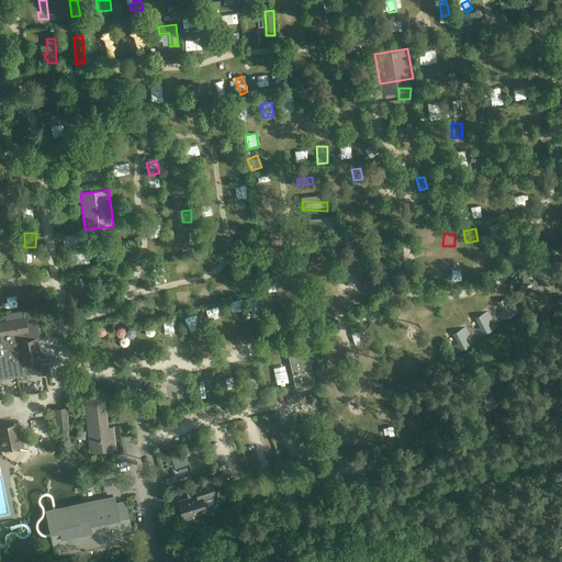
[(311,250),(319,251),(321,243),(312,242),(311,250)]
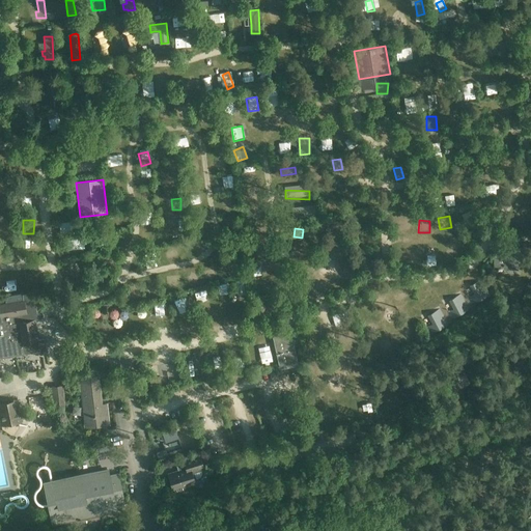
[(192,241),(195,252),(203,250),(201,239),(192,241)]
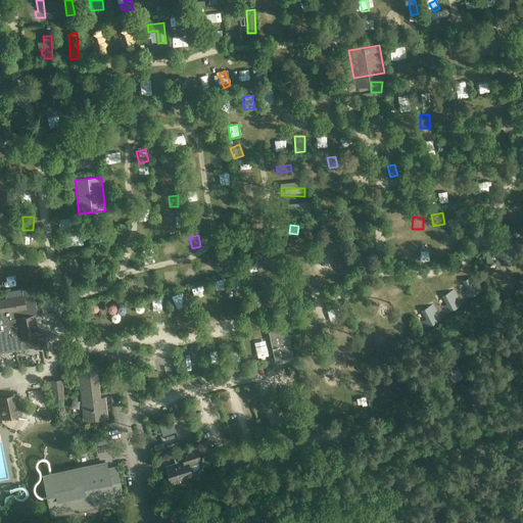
[(24,236),(21,245),(33,247),(34,238),(24,236)]
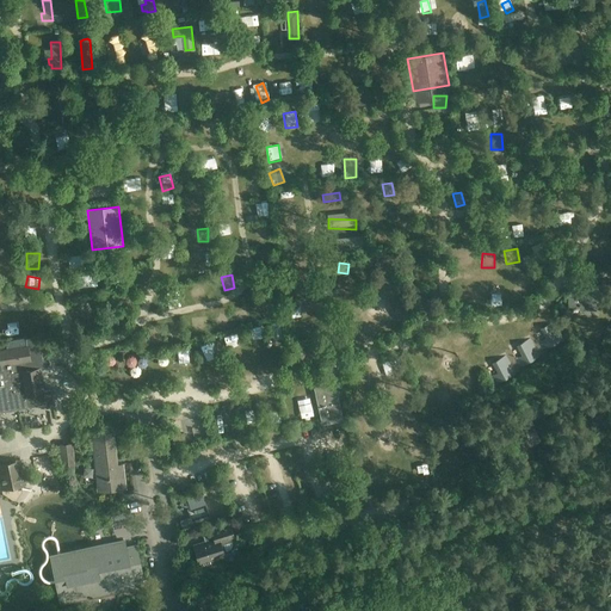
[(399,282),(387,284),(390,300),(402,297),(399,282)]
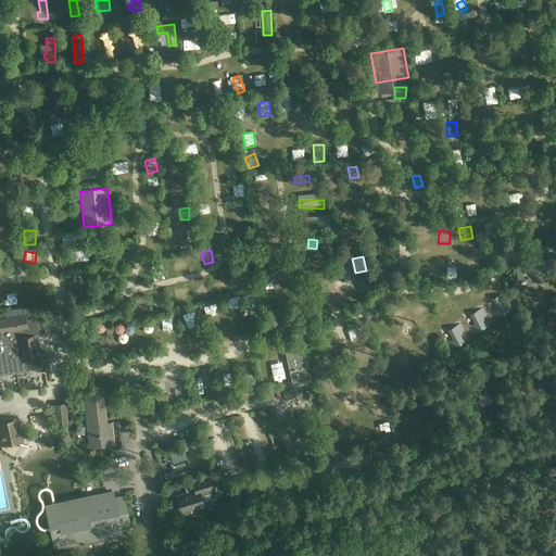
[(176,270),(188,268),(186,257),(174,260),(176,270)]
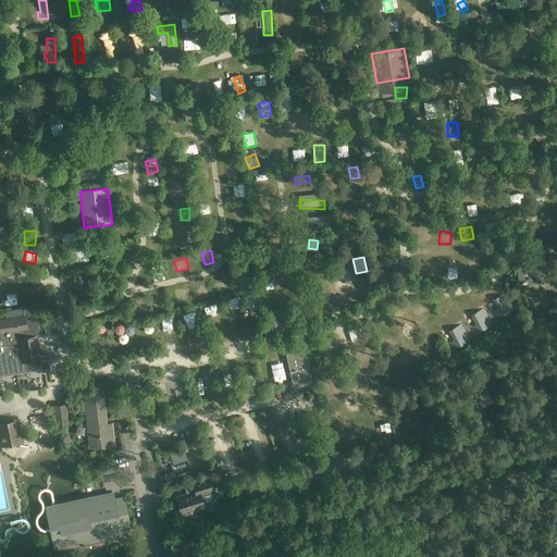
[(518,277),(529,277),(529,281),(544,282),(544,267),(533,267),(533,271),(519,271),(518,277)]
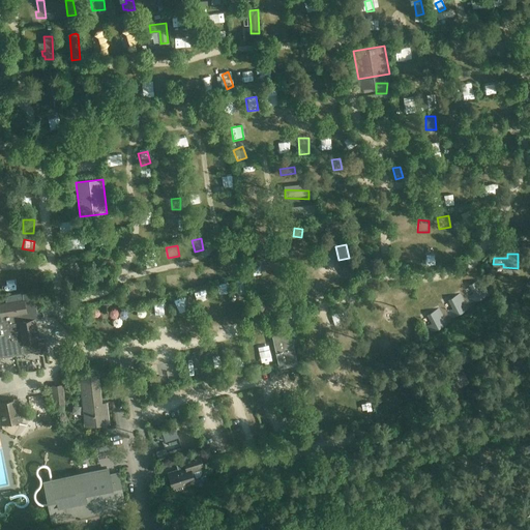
[(78,260),(68,265),(70,270),(81,265),(78,260)]
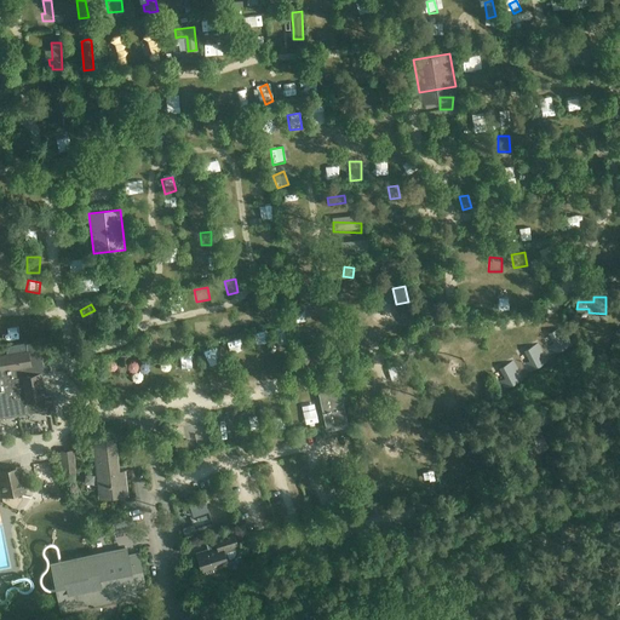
[(570,346),(561,327),(550,333),(556,345),(550,349),(554,355),(570,346)]
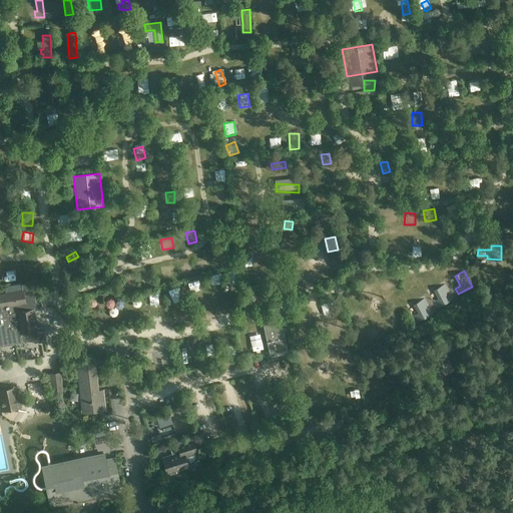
[(438,309),(452,301),(444,286),(435,290),(440,301),(435,303),(438,309)]
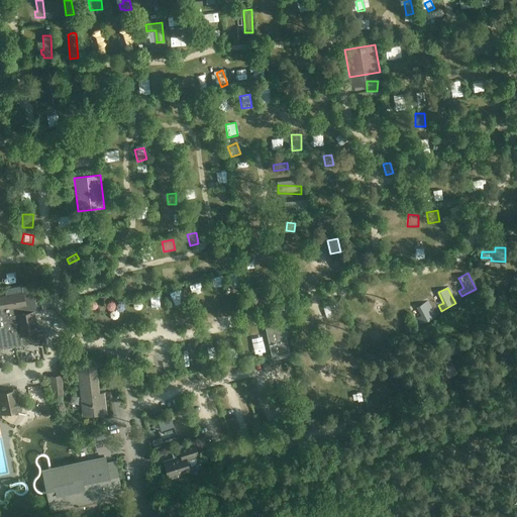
[(0,296),(0,347),(37,341),(32,312),(36,311),(32,291),(0,296)]
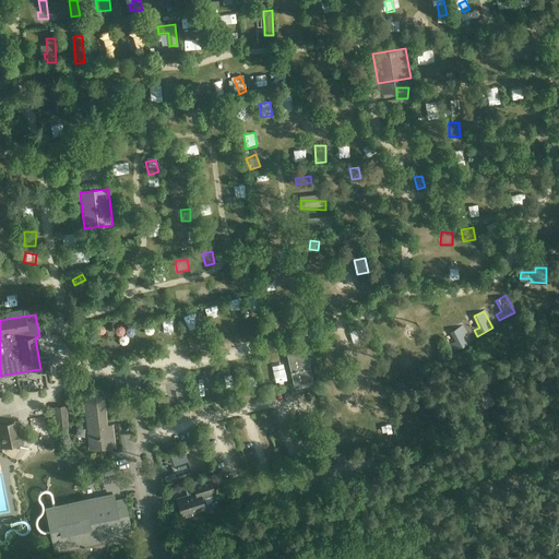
[(116,334),(125,332),(122,322),(114,325),(116,334)]
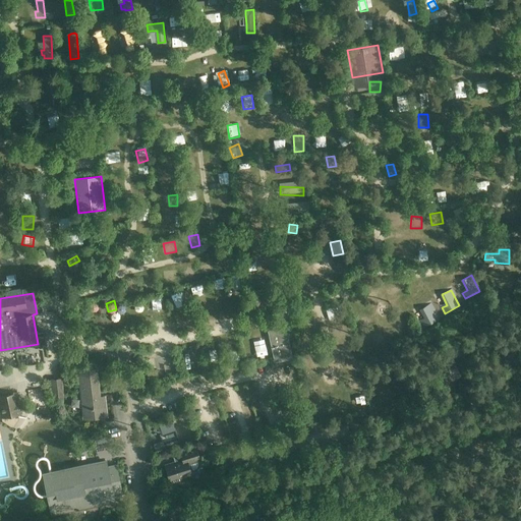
[(424,328),(439,321),(430,304),(421,308),(426,320),(421,322),(424,328)]
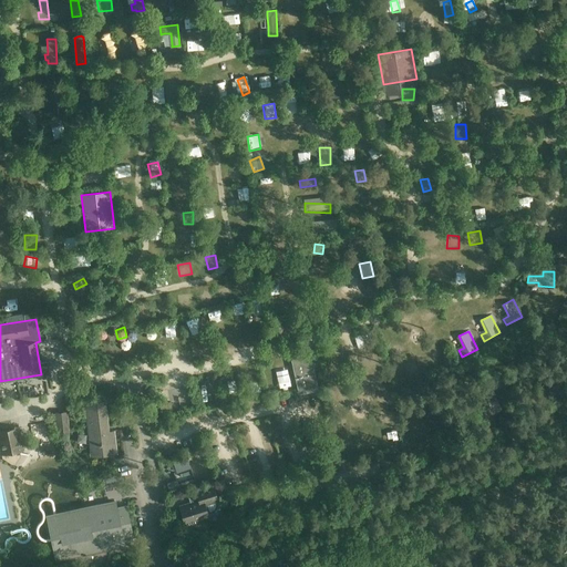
[(133,332),(126,337),(132,344),(138,341),(133,332)]
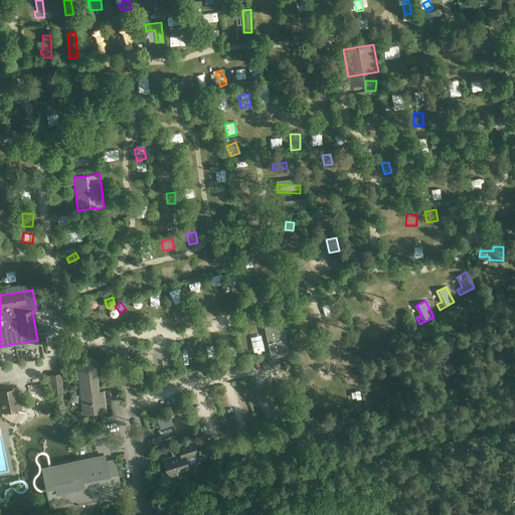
[(330,321),(339,321),(339,308),(330,308),(330,321)]
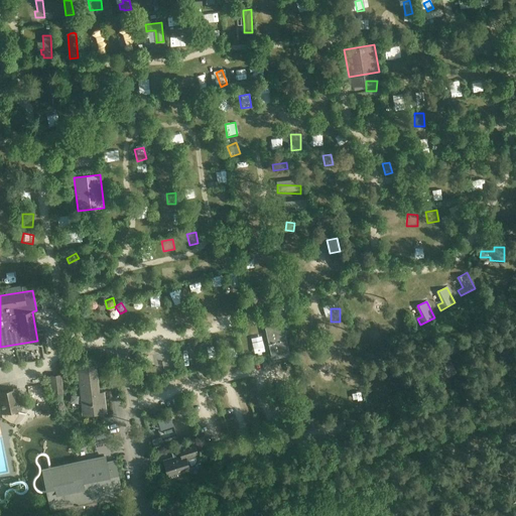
[(289,354),(282,325),(267,328),(274,357),(289,354)]
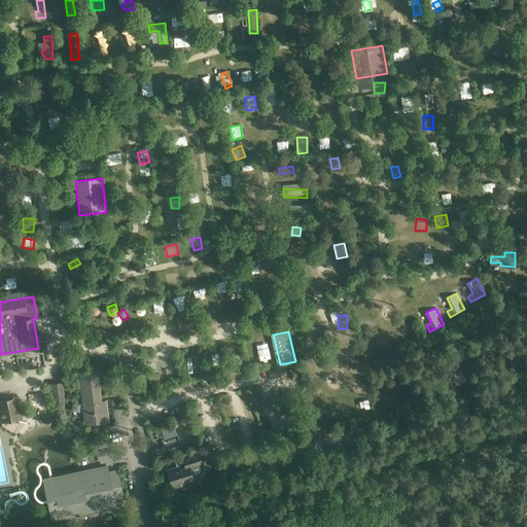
[(350,337),(342,340),(346,348),(353,344),(350,337)]
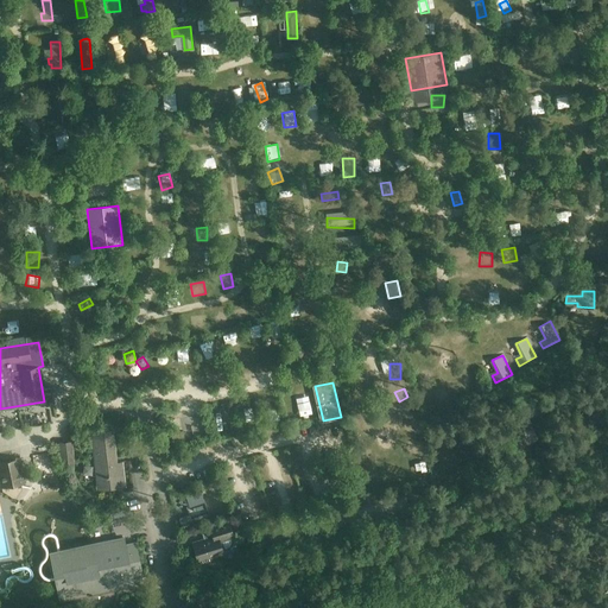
[(591,418),(607,413),(607,410),(605,399),(596,401),(597,406),(589,409),(591,418)]
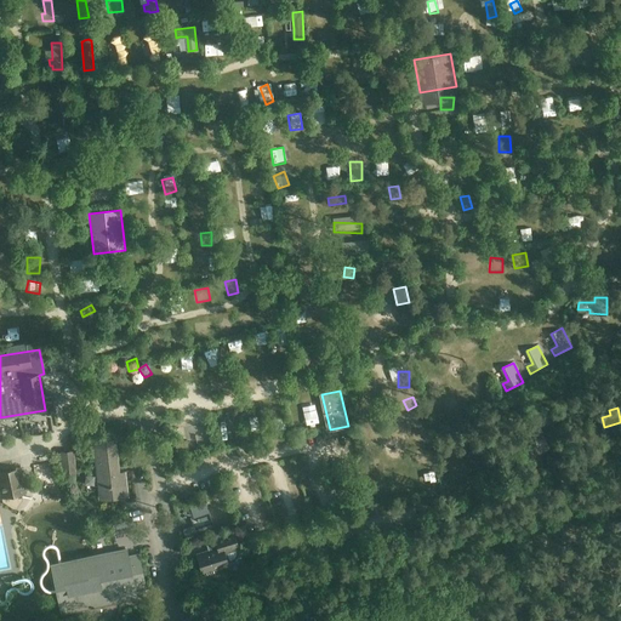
[(26,425),(28,437),(44,434),(41,422),(26,425)]
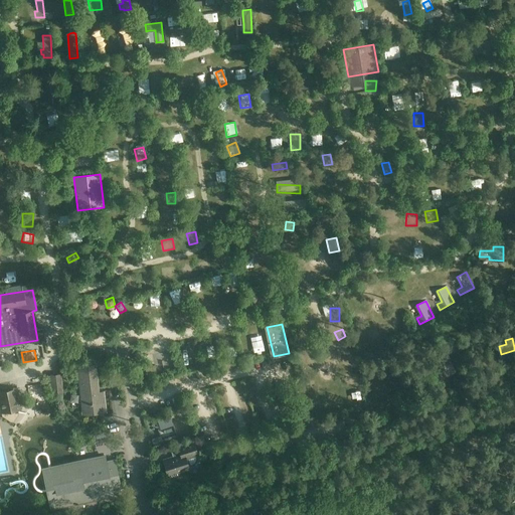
[(442,377),(456,370),(450,359),(444,362),(443,360),(435,363),(442,377)]
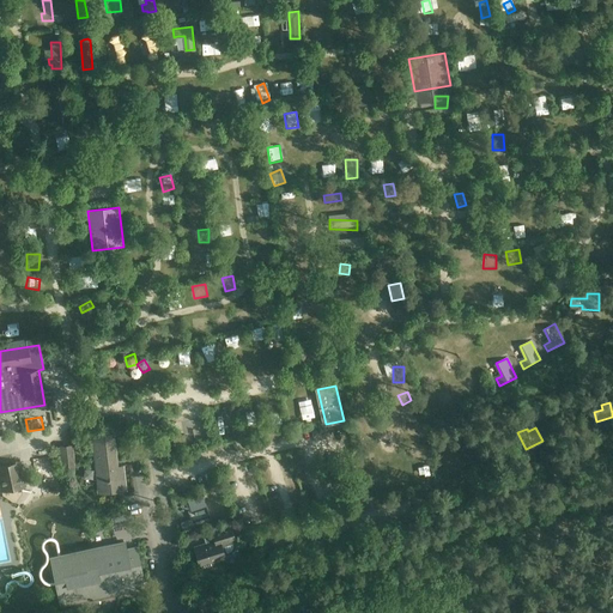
[(114,434),(93,436),(99,492),(127,490),(125,466),(119,467),(114,434)]
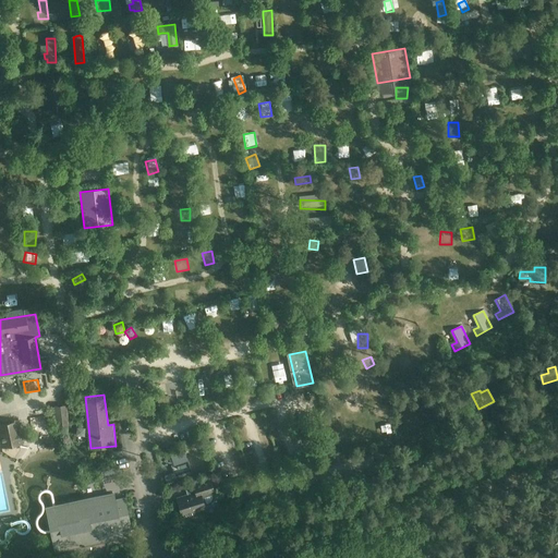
[(262,407),(264,413),(273,410),(270,403),(262,407)]
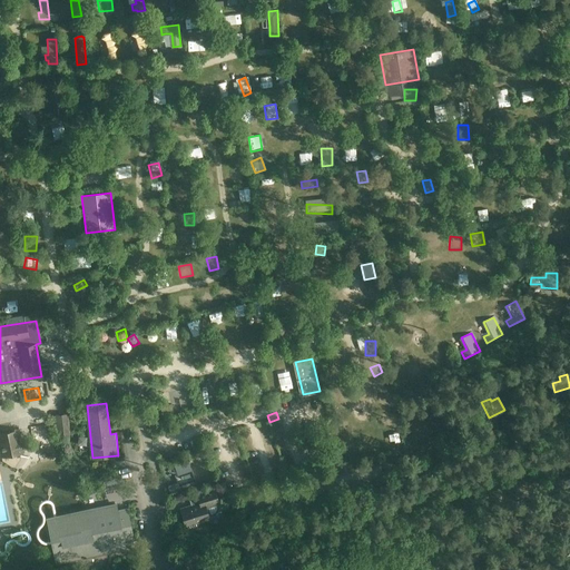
[(68,413),(56,414),(58,436),(70,435),(68,413)]
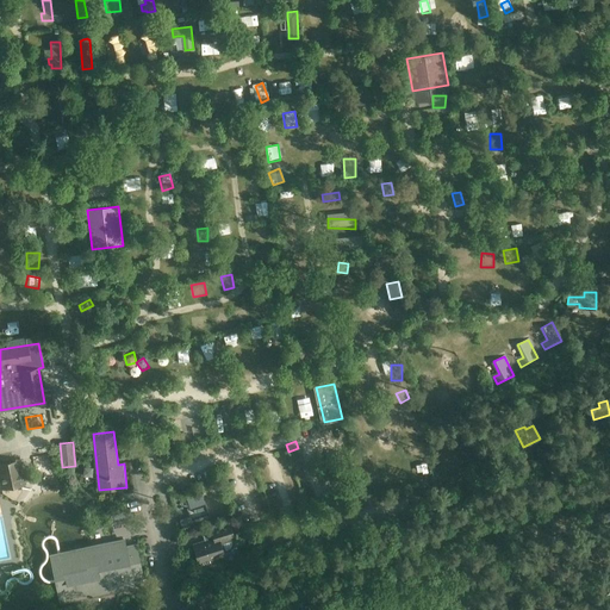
[(275,446),(278,454),(285,452),(282,443),(275,446)]
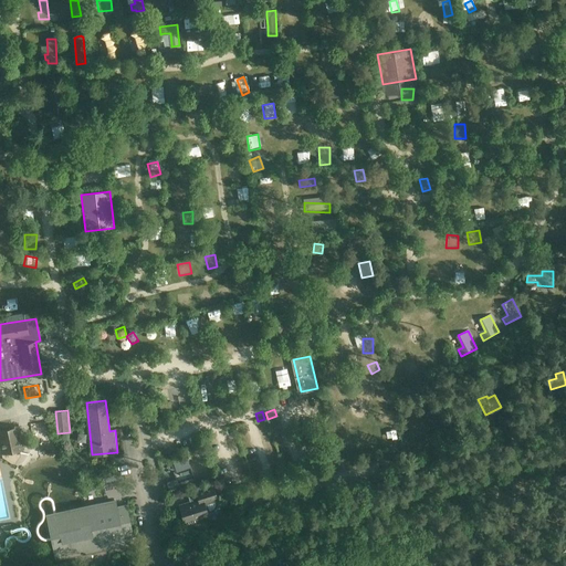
[(0,429),(0,453),(0,456),(23,451),(19,427),(0,429)]
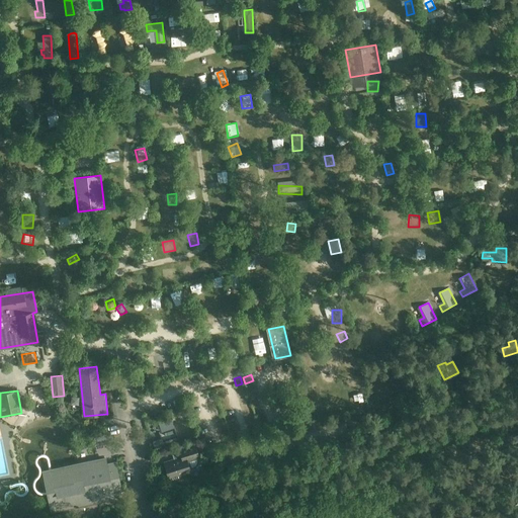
[(162,430),(174,426),(171,416),(159,420),(162,430)]
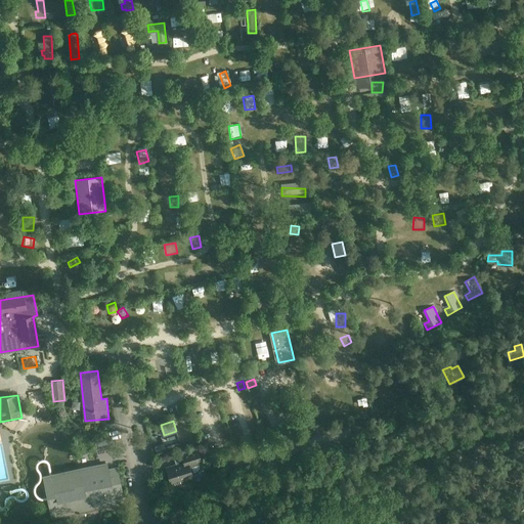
[(155,447),(158,454),(181,446),(179,441),(165,446),(164,444),(155,447)]
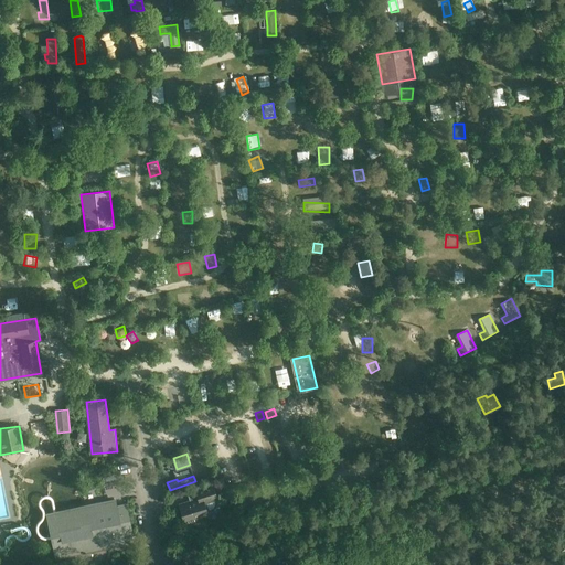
[(187,521),(188,525),(196,522),(195,518),(209,513),(205,502),(216,498),(214,494),(216,493),(214,484),(196,489),(200,498),(180,504),(185,521),(187,521)]
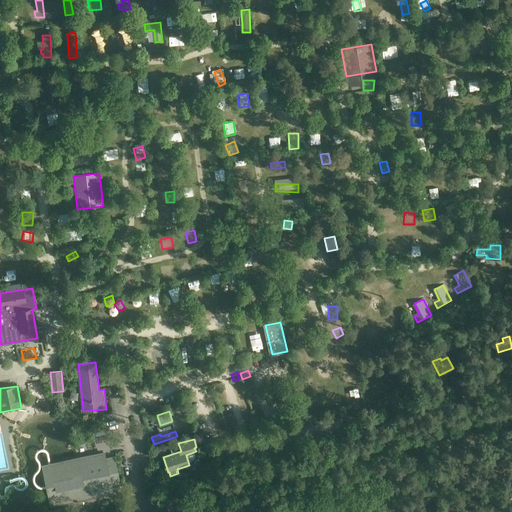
[(43,466),(51,505),(112,492),(111,486),(120,485),(114,457),(105,459),(104,453),(43,466)]
